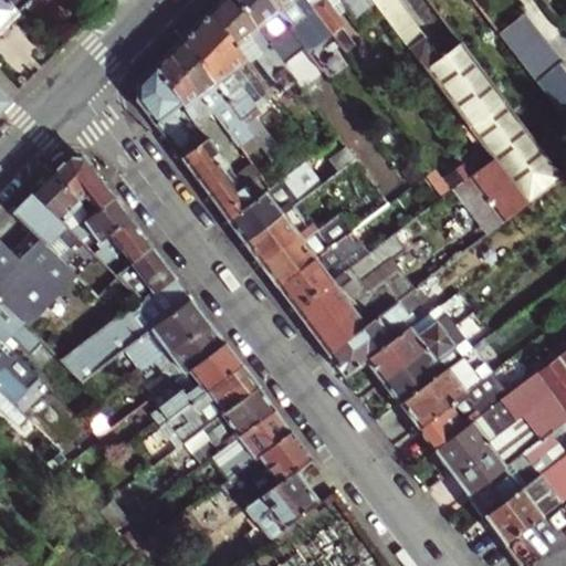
[(0,0),(0,106),(7,100),(0,93),(0,23),(13,10),(3,0),(0,0)]
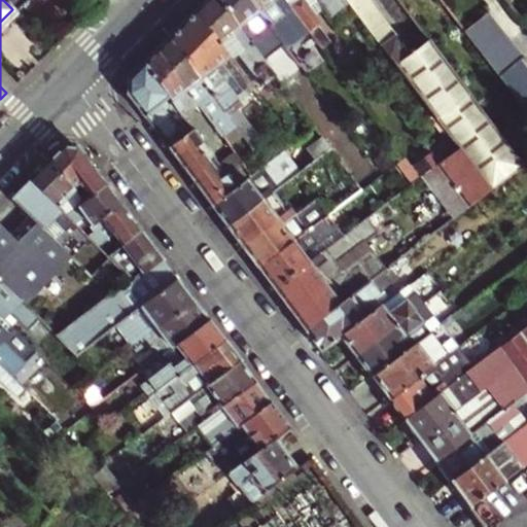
[(3,0),(12,9),(21,0),(3,0)]
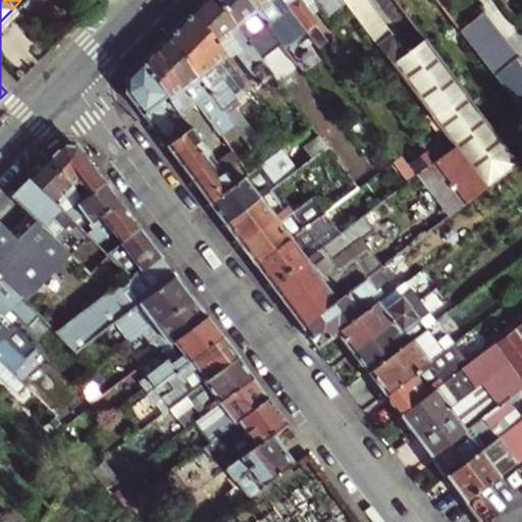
[(270,72),(214,0),(201,0),(191,11),(248,87),(252,92),(272,75),(270,72)]
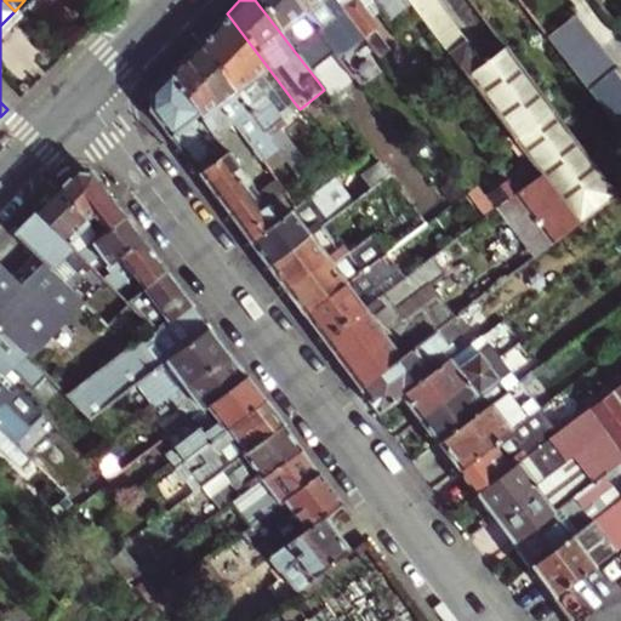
[(319,32),(296,0),(255,0),(322,86),(335,77),(322,60),(307,41),(319,32)]
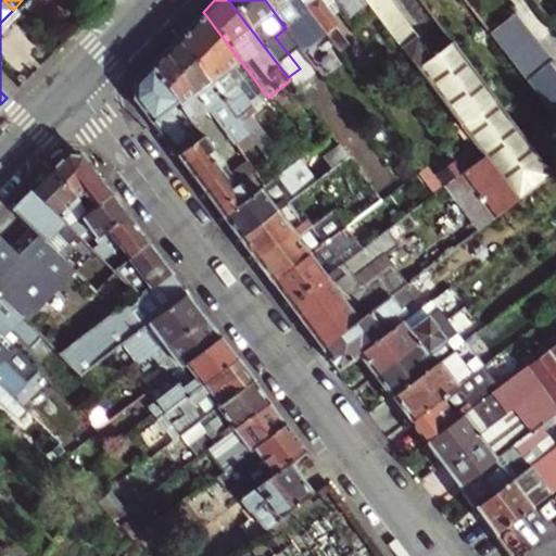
[(297,0),(265,0),(286,28),(299,46),(308,38),(304,32),(310,28),(291,4),(297,0)]
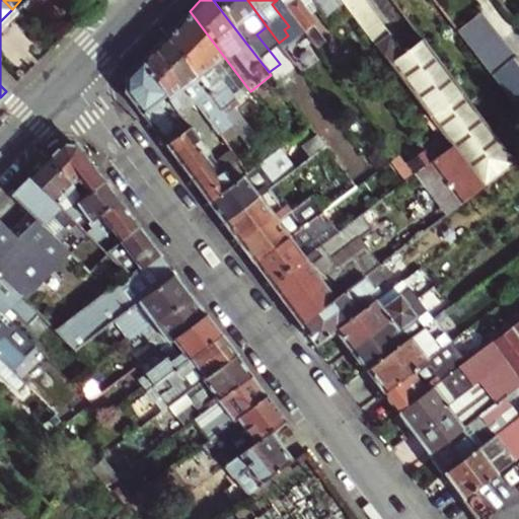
[(322,12),(313,0),(282,0),(317,46),(327,39),(313,19),(322,12)]
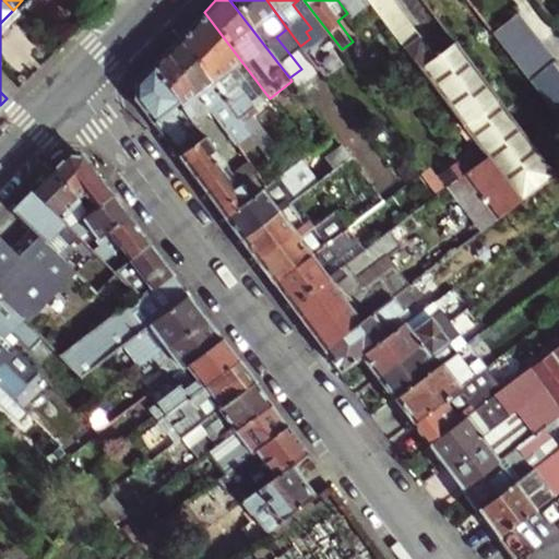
[(356,0),(337,0),(347,13),(351,16),(361,8),(356,0)]
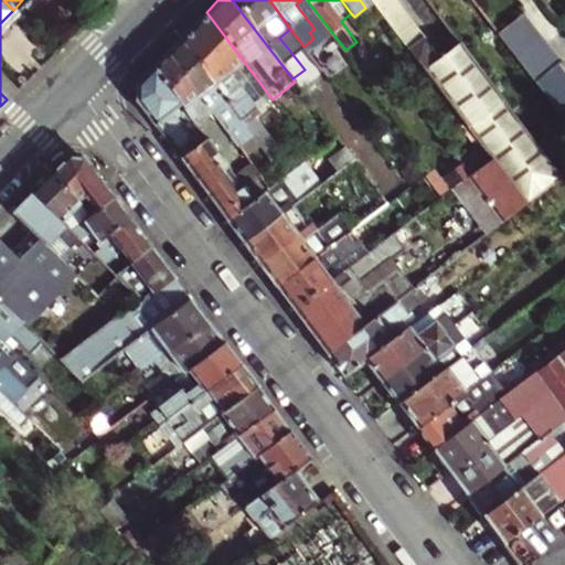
[(372,0),(374,2),(422,65),(430,77),(478,139),(492,158),(526,202),(562,176),(551,161),(461,43),(448,53),(433,42),(428,44),(395,0),(372,0)]
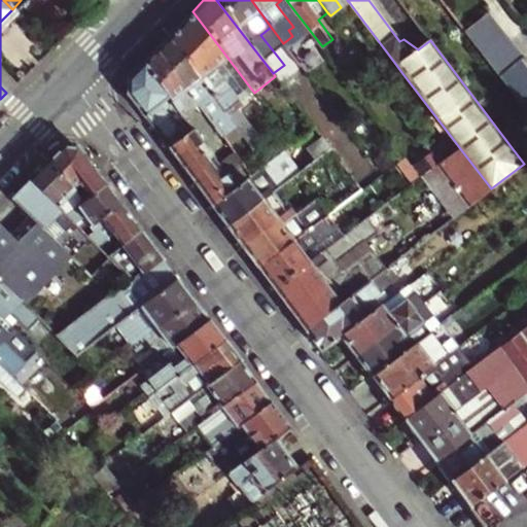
[(510,5),(519,16),(526,9),(520,0),(517,2),(515,0),(510,5)]
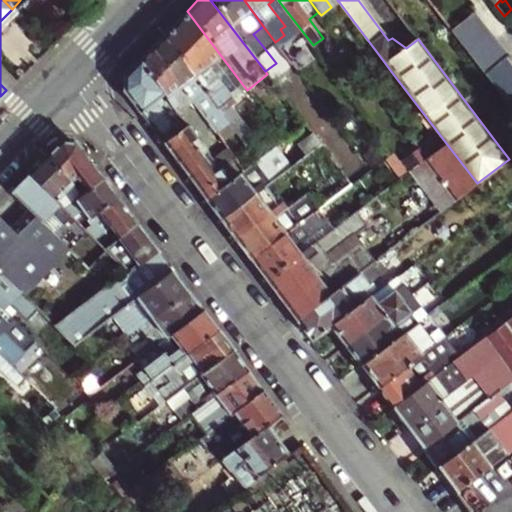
[(476,9),(453,28),(487,69),(510,50),(476,9)]
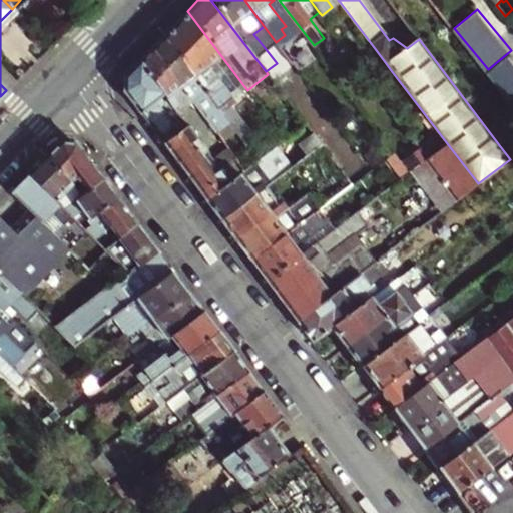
[(243,85),(187,11),(161,37),(226,122),(257,162),(267,154),(228,104),(233,100),(229,95),(243,85)]
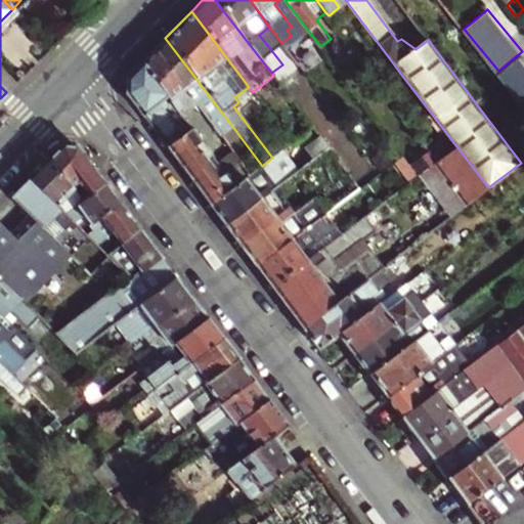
[(271,50),(281,43),(269,27),(259,35),(271,50)]
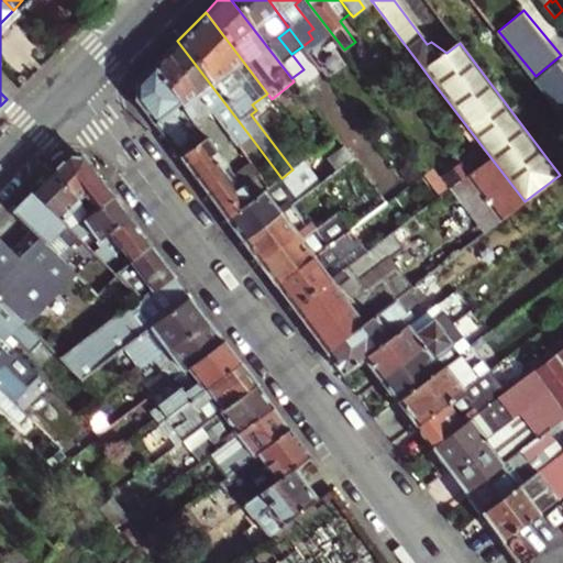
[(249,134),(177,41),(165,54),(208,111),(234,145),(249,134)]
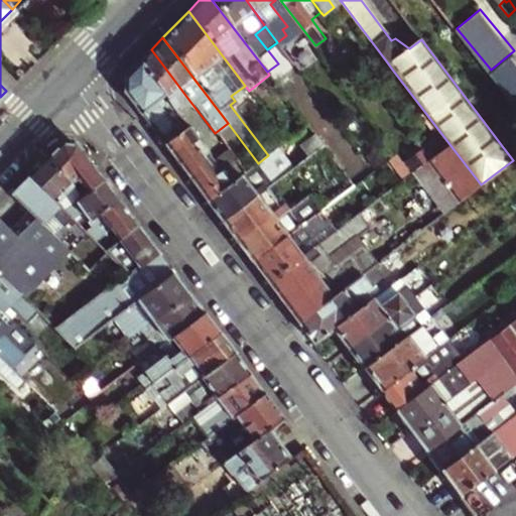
[(176,112),(190,102),(151,49),(138,61),(176,112)]
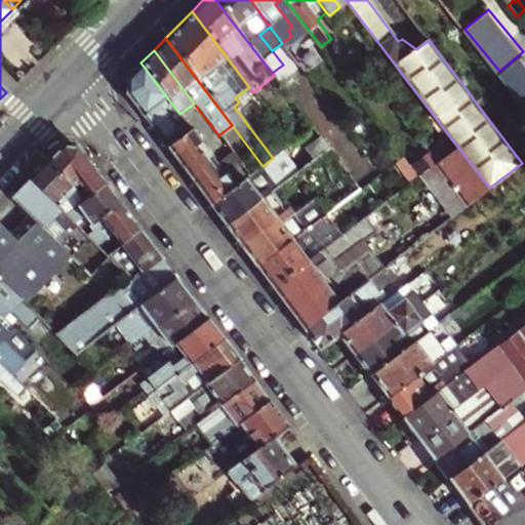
[(524,103),(524,52),(501,69),(524,103)]
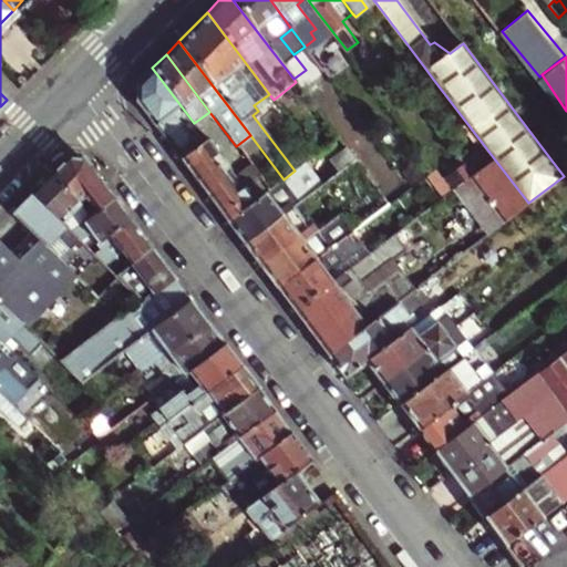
[(432,78),(423,65),(414,72),(423,84),(432,78)]
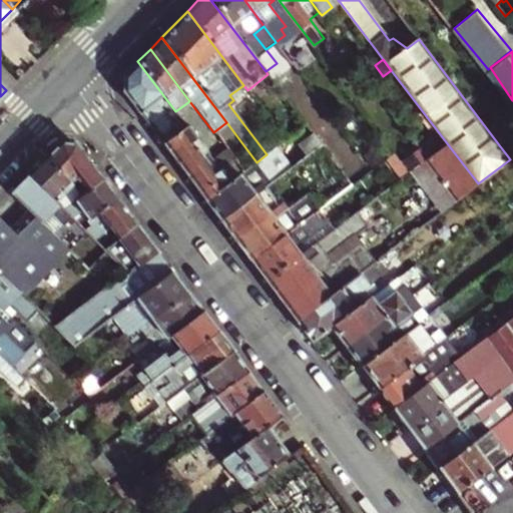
[(137,61),(120,79),(120,85),(163,143),(187,127),(175,111),(137,61)]
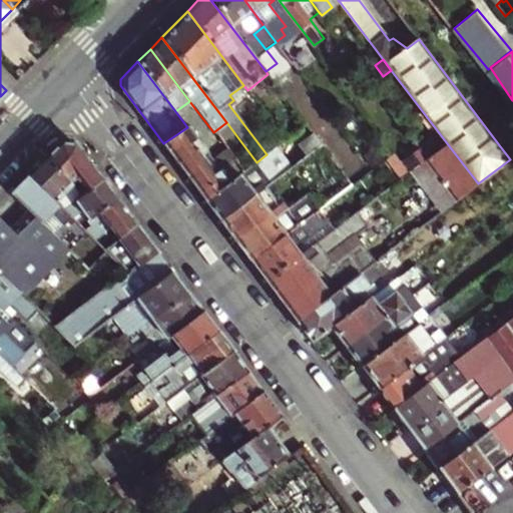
[(430,157),(447,143),(434,126),(416,140),(420,145),(430,157)]
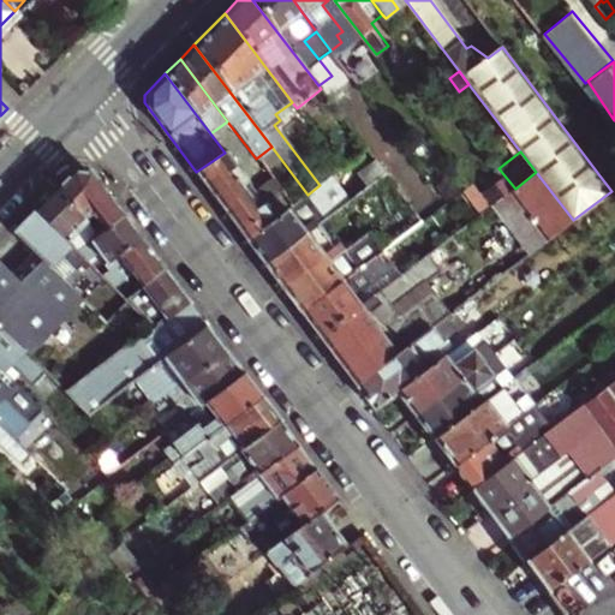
[(225,153),(196,172),(222,207),(250,185),(225,153)]
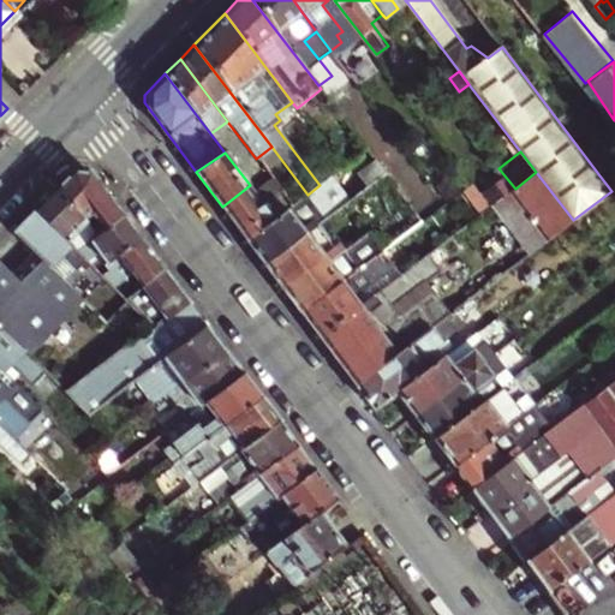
[(248,240),(266,264),(318,225),(386,172),(376,161),(335,192),(326,180),(320,185),(308,195),(276,219),(248,240)]
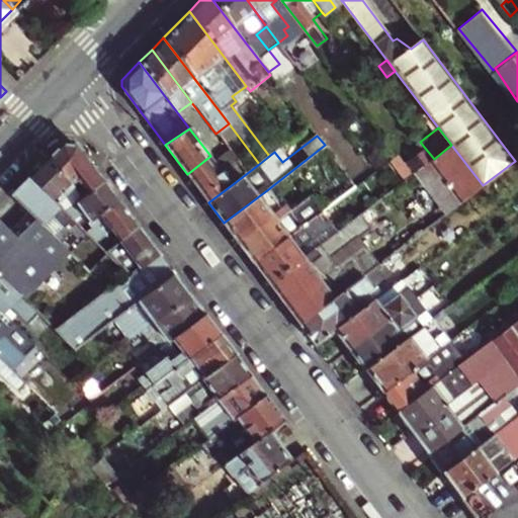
[(517,138),(505,148),(515,161),(517,158),(517,138)]
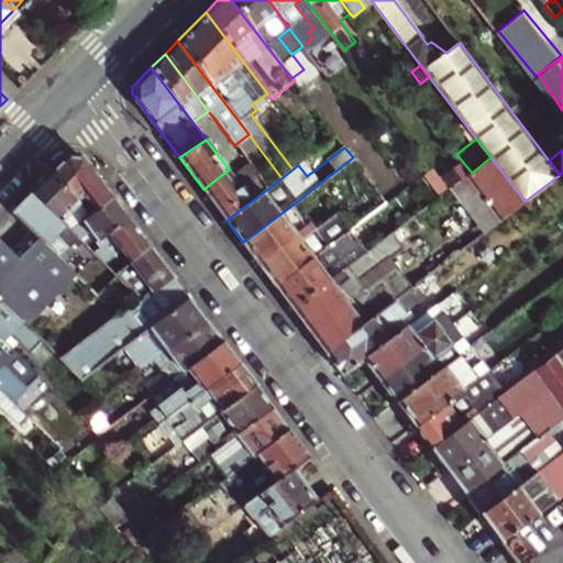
[(64,155),(46,173),(75,197),(76,199),(83,194),(96,210),(113,198),(80,156),(64,155)]
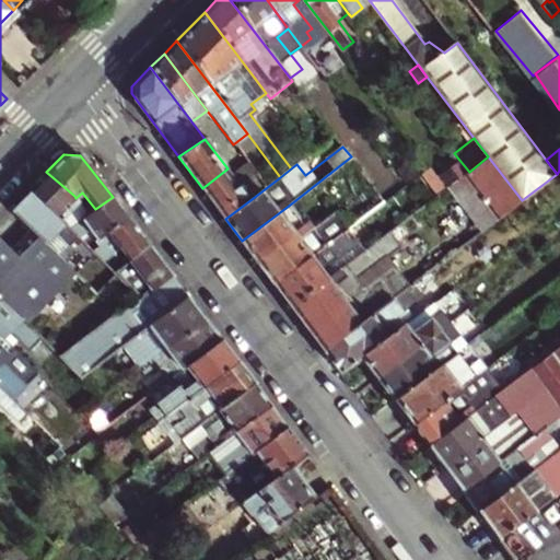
[(522,200),(488,156),(469,172),(452,185),(464,201),(485,229),(522,200)]
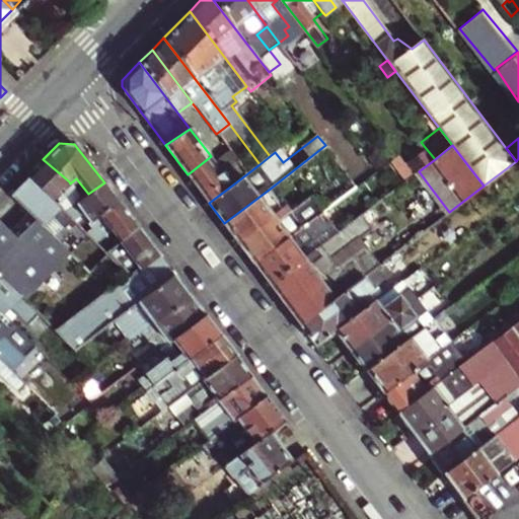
[(408,161),(417,172),(419,171),(435,159),(425,147),(408,161)]
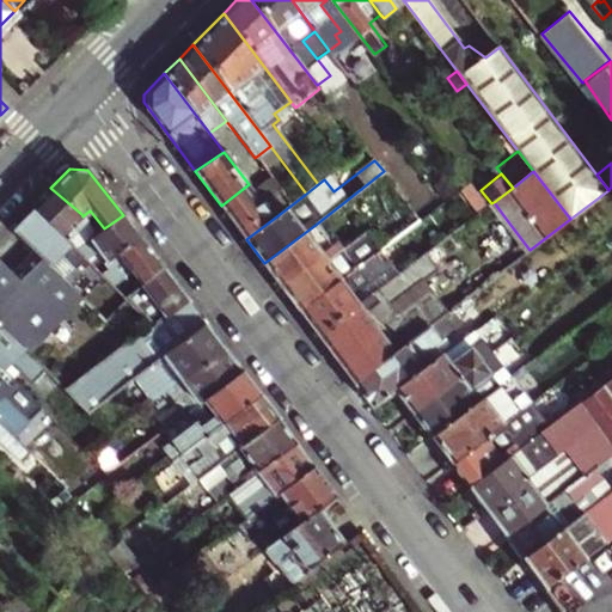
[(470,182),(461,188),(481,212),(489,206),(470,182)]
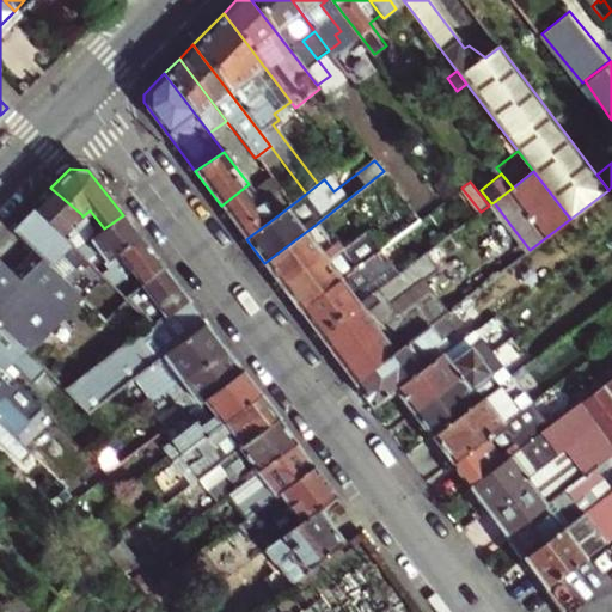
[(249,184),(221,206),(246,239),(275,218),(249,184)]
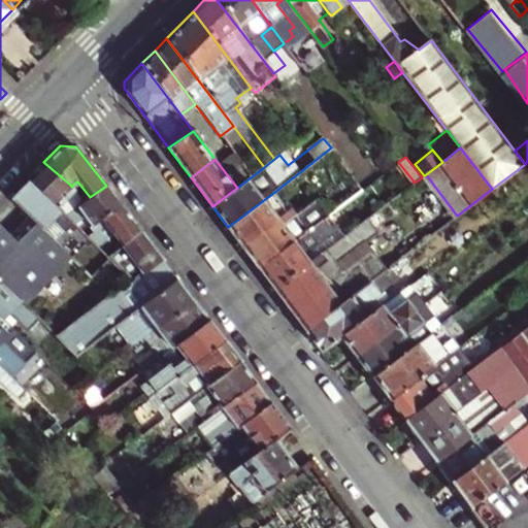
[(43,162),(28,178),(65,216),(83,202),(71,187),(70,185),(43,162)]
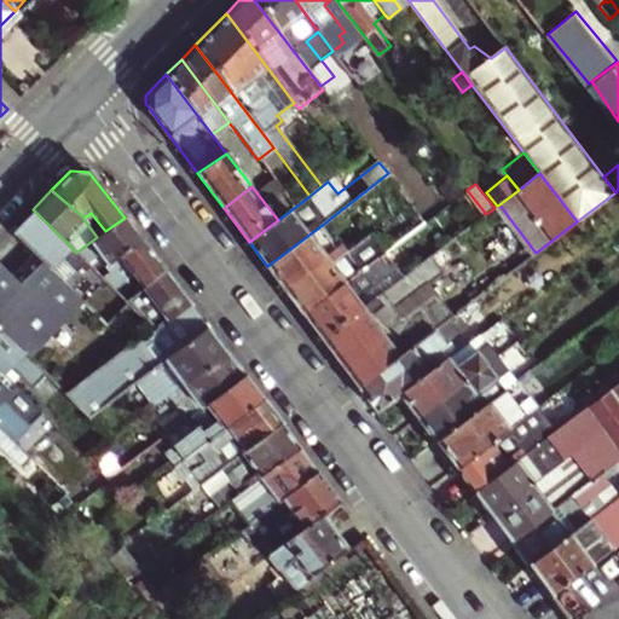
[(12,230),(34,253),(47,266),(58,255),(71,268),(77,264),(82,270),(88,264),(85,261),(76,253),(33,209),(12,230)]
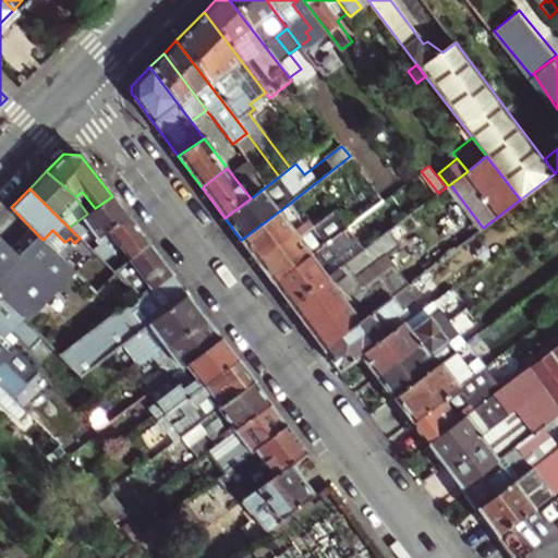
[(86,228),(94,238),(106,229),(125,214),(117,203),(112,196),(95,208),(87,214),(69,228),(76,235),(86,228)]
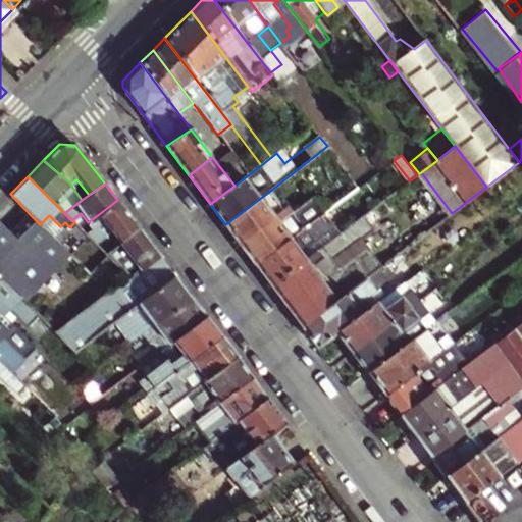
[(270,191),(225,224),(237,239),(256,265),(320,216),(325,213),(313,198),(297,210),(291,203),(283,208),(270,191)]
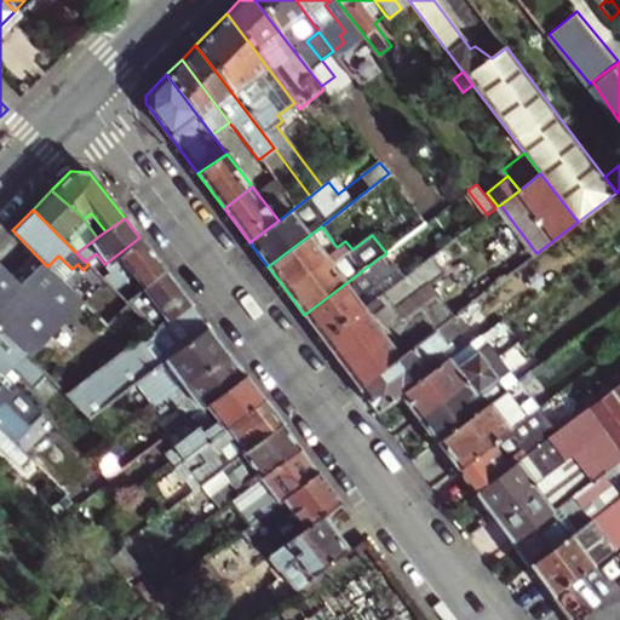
[(118,254),(142,290),(165,273),(139,237),(118,254)]
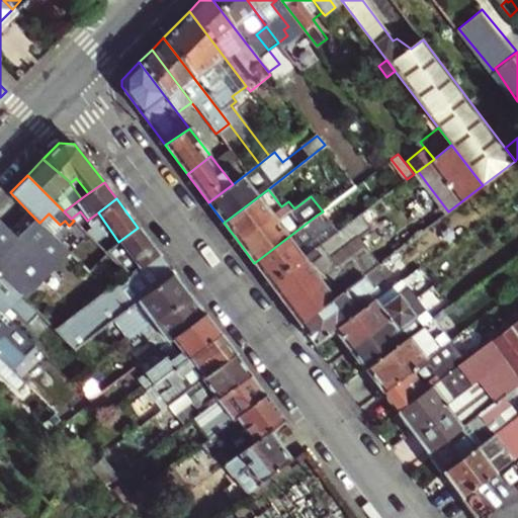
[(0,275),(20,295),(67,250),(39,223),(28,211),(9,231),(0,221),(0,275)]
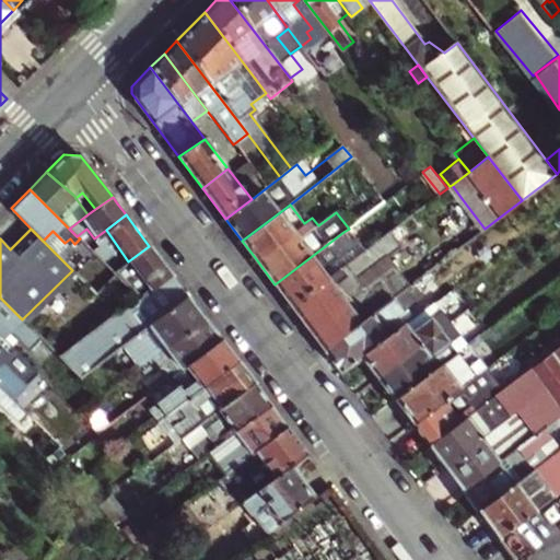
[(292,306),(325,350),(411,284),(424,275),(391,231),(365,251),(329,279),(292,306)]
